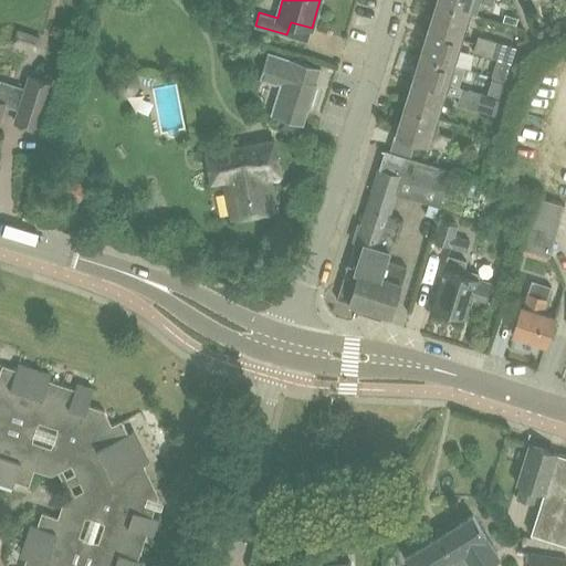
[(460,35),(467,12),(468,9),(438,0),(437,0),(429,27),(460,35)]
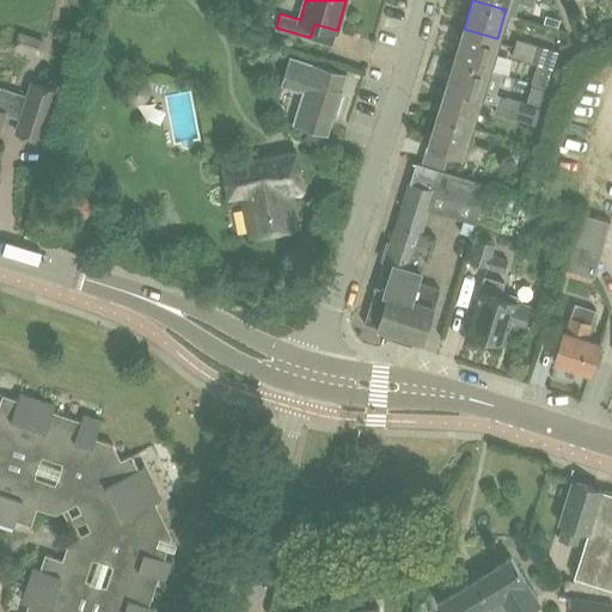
[(473,0),(506,10),(515,13),(519,0),(525,0),(533,2),(533,0),(473,0)]
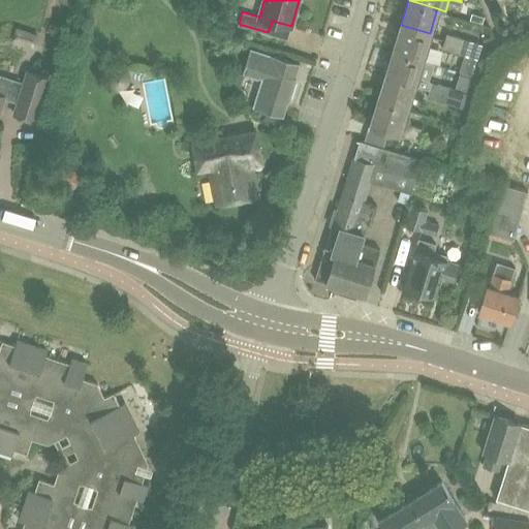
[(401,25),(394,49),(423,58),(430,33),(401,25)]
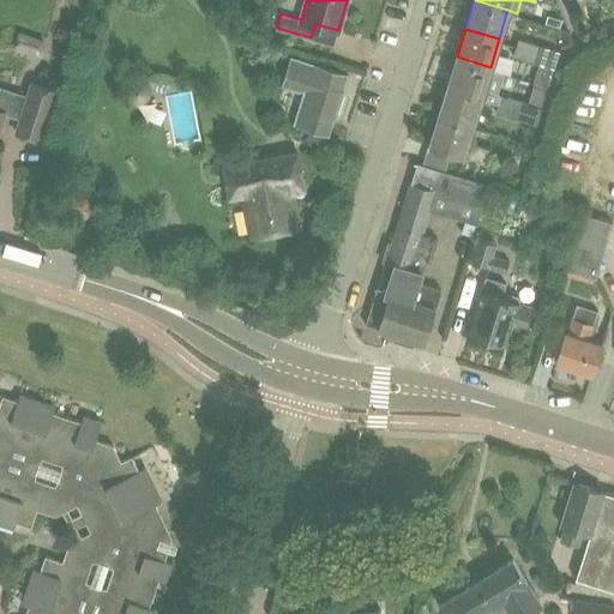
[(35,54),(41,55),(46,40),(18,31),(13,47),(19,49),(19,47),(36,52),(35,54)]
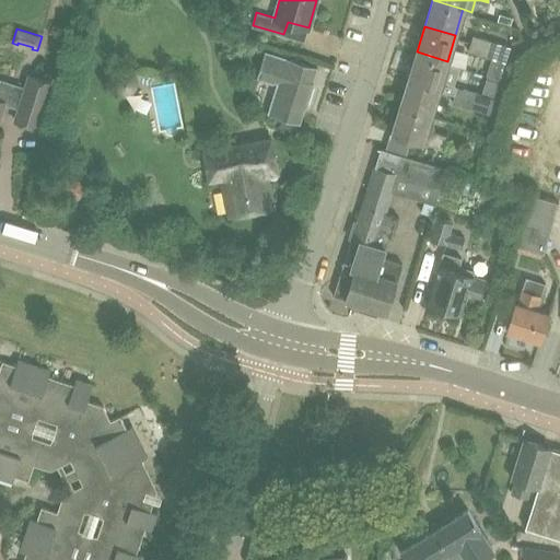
[(468,50),(487,56),(492,41),(473,34),(468,50)]
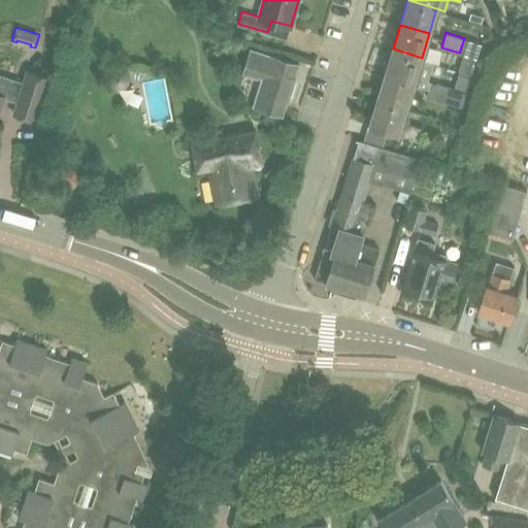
[(459,53),(477,58),(482,43),(464,38),(459,53)]
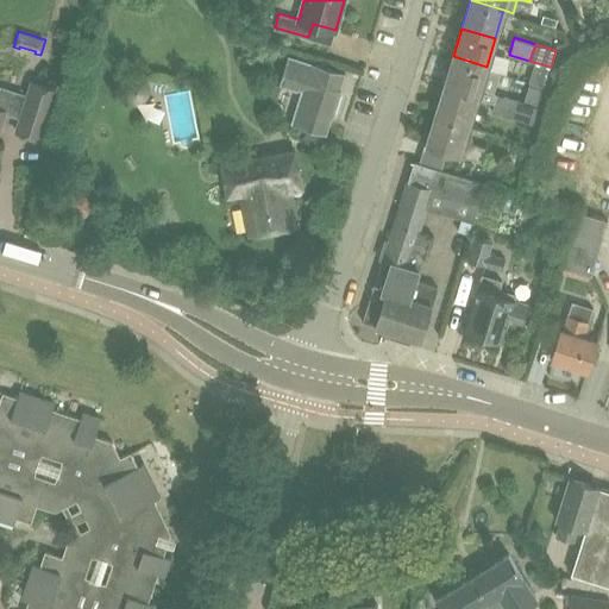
[(332,117),(333,117),(341,89),(340,89),(345,73),(288,55),(278,85),(300,92),(290,124),(326,135),(332,117)]
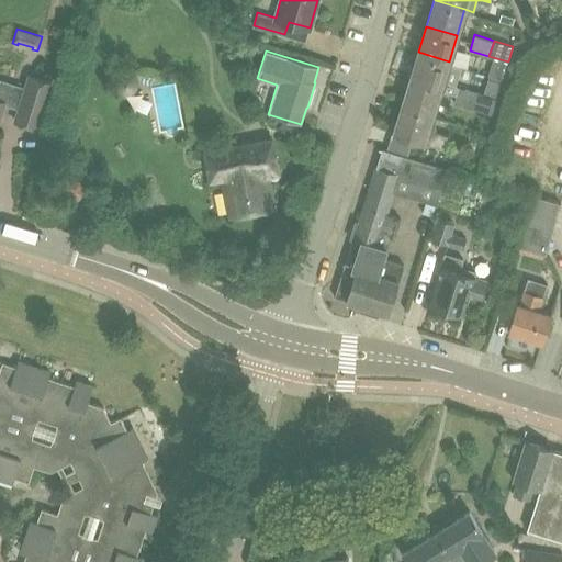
[(418,52),(411,78),(440,88),(439,91),(457,96),(454,103),(472,109),(478,92),(459,87),(458,87),(456,87),(461,67),(448,64),(449,62),(418,52)]
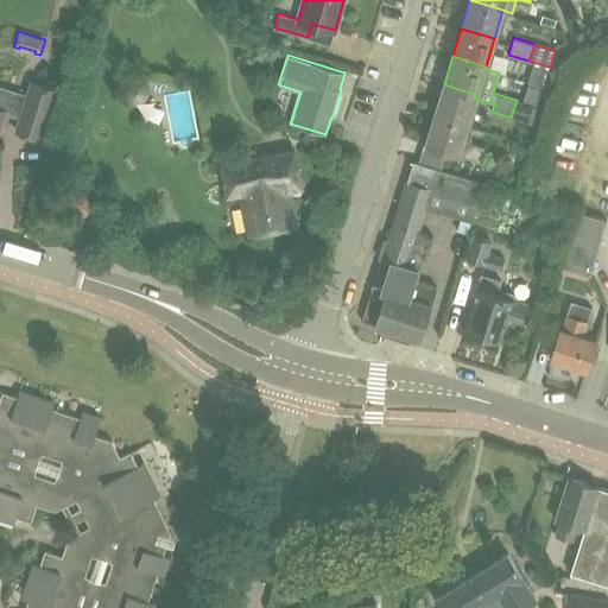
[(523,77),(514,58),(501,63),(510,82),(523,77)]
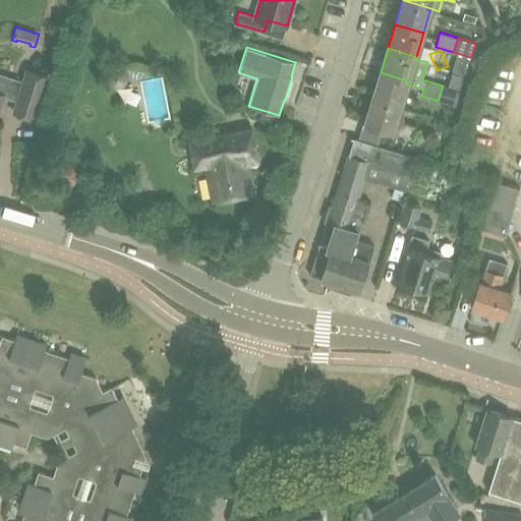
[(36,117),(41,118),(46,102),(41,100),(48,76),(27,69),(14,112),(35,118),(36,117)]
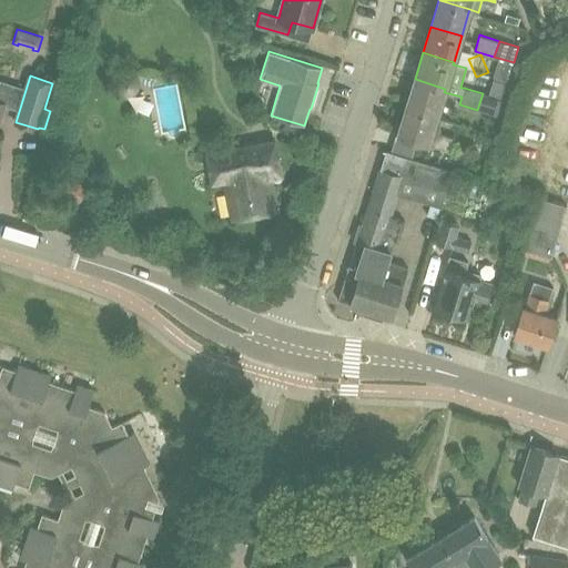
[(445,89),(415,79),(406,105),(437,115),(444,92),(445,89)]
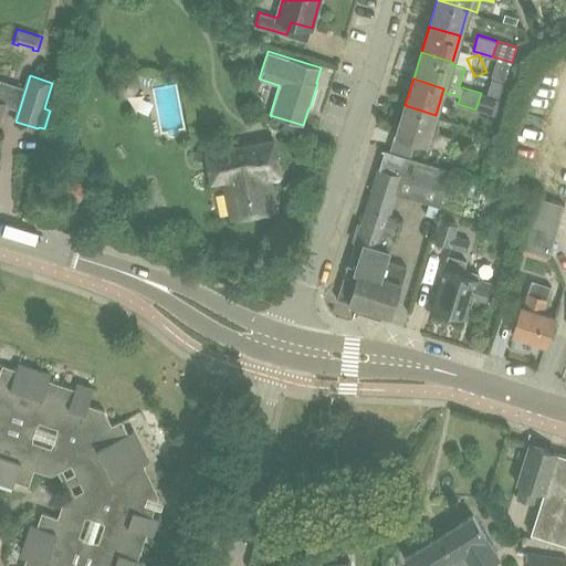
[(0,117),(10,85),(12,85),(12,84),(0,81),(0,82),(0,117)]
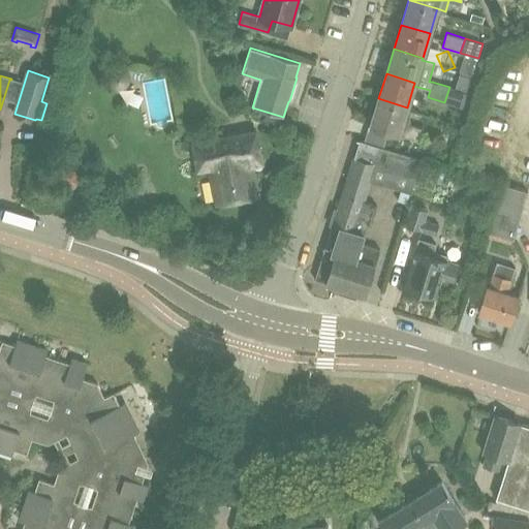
[(449,87),(444,102),(463,107),(467,93),(449,87)]
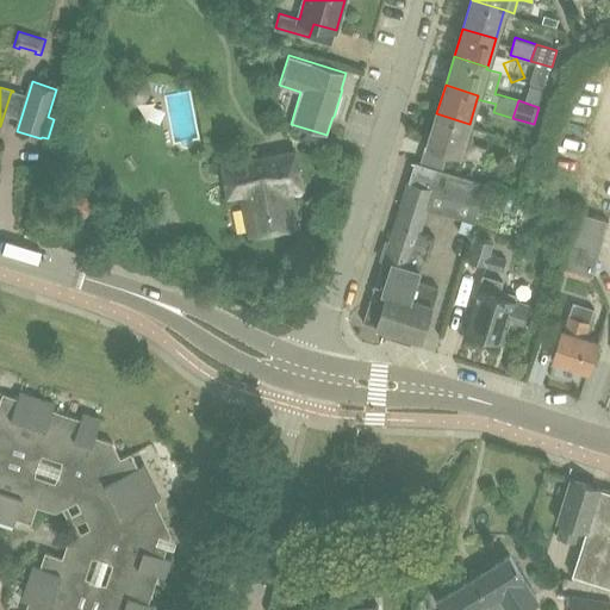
[(450,170),(456,172),(472,176),(478,157),(483,159),(487,145),(465,138),(470,124),(436,113),(428,143),(458,151),(450,170)]
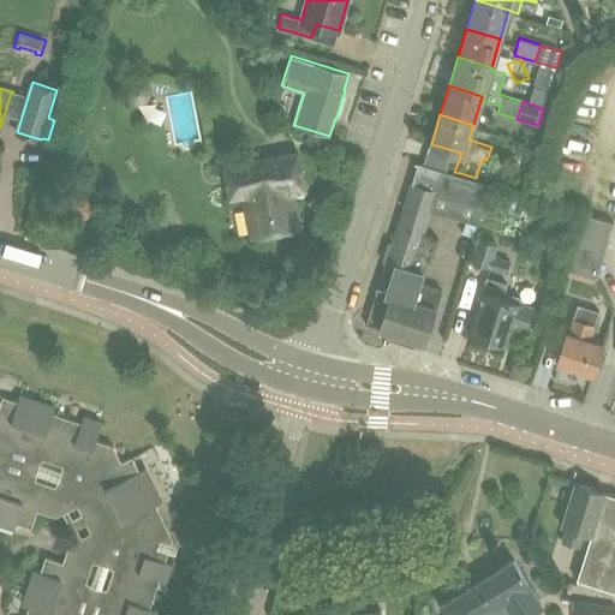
[(243,195),(251,238),(300,228),(293,191),(305,189),(298,151),(224,165),(230,197),(243,195)]
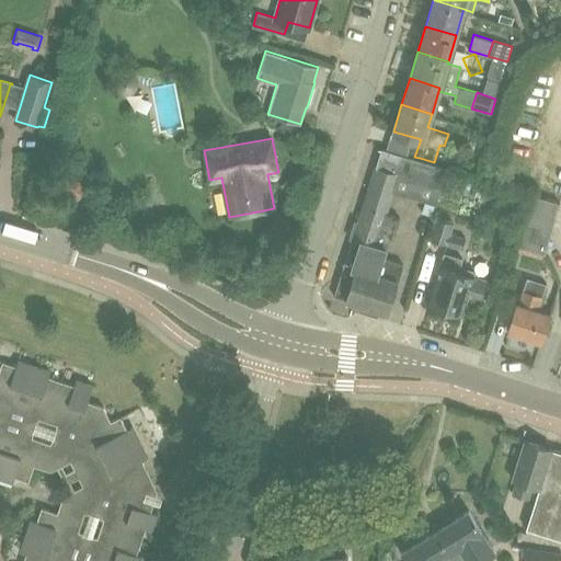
[(376,165),(370,181),(393,187),(392,191),(408,196),(420,158),(414,157),(414,158),(381,148),(376,165)]
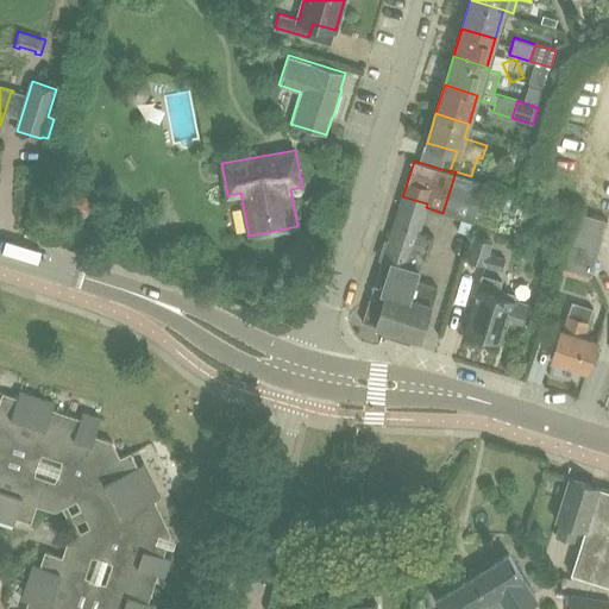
[(456,171),(443,213),(460,218),(457,230),(468,232),(471,221),(473,221),(485,183),(470,179),(471,176),(456,171)]
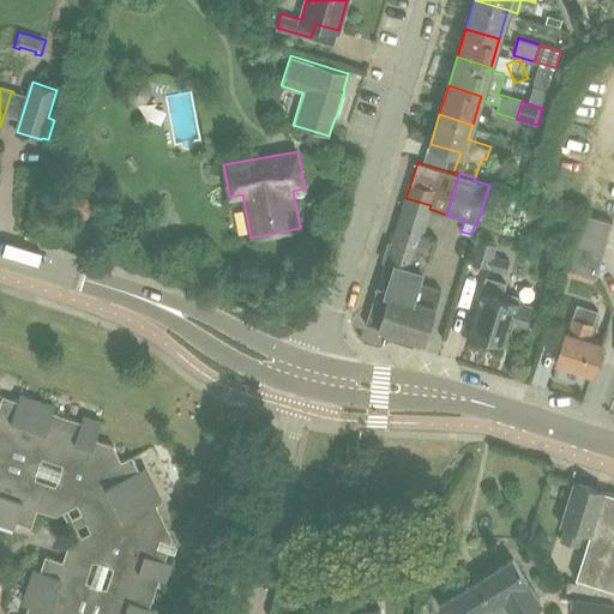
[(86,218),(92,200),(74,194),(68,212),(86,218)]
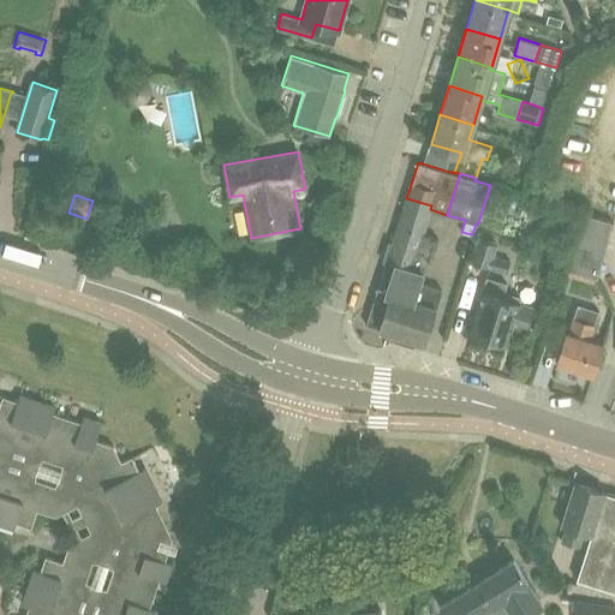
[(406,198),(405,203),(430,210),(430,209),(431,206),(406,198)]
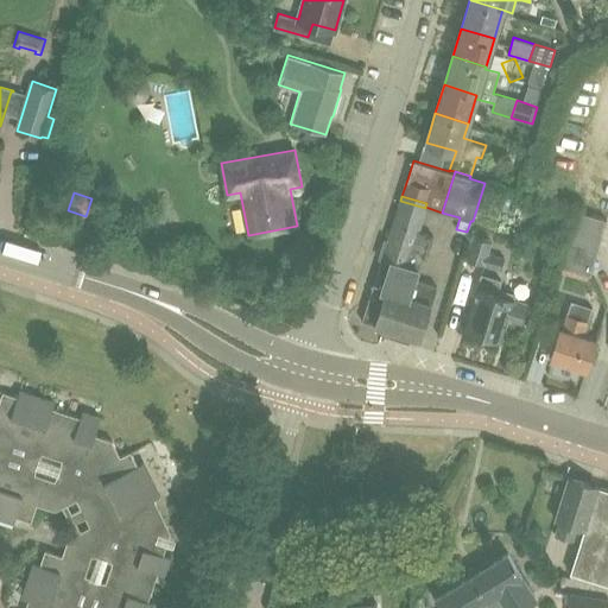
[(362,320),(391,329),(407,277),(405,276),(409,266),(407,265),(418,230),(425,208),(400,201),(386,245),(384,244),(379,258),(382,258),(362,320)]
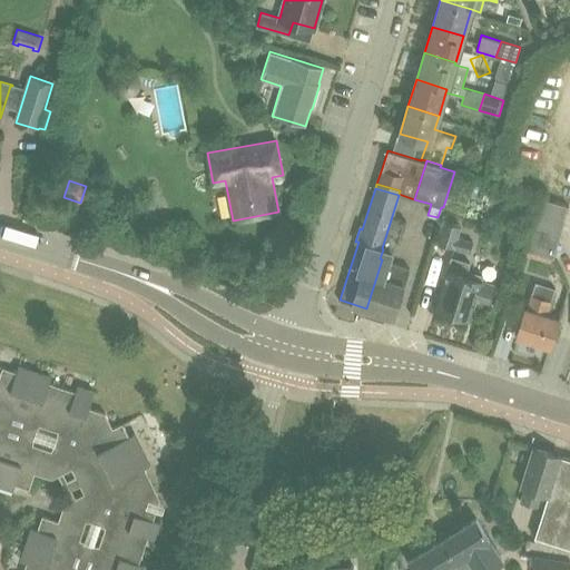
[(526,249),(553,257),(569,206),(541,197),(526,249)]
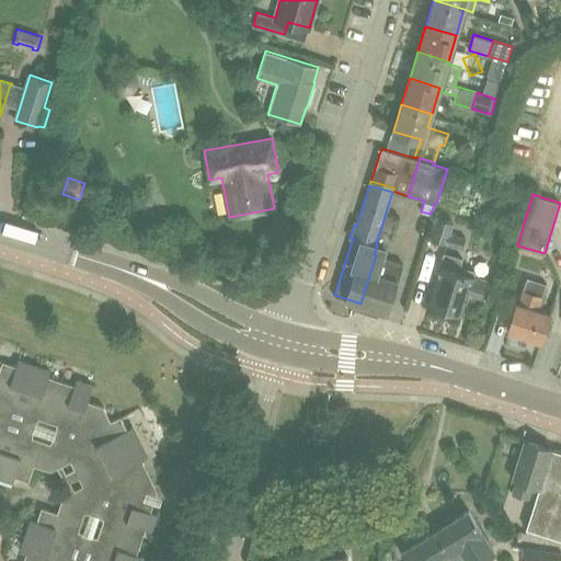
[(361,304),(387,312),(398,279),(397,279),(402,263),(385,258),(388,247),(387,247),(389,238),(393,239),(400,217),(386,213),(376,244),(377,245),(374,254),(376,255),(361,304)]
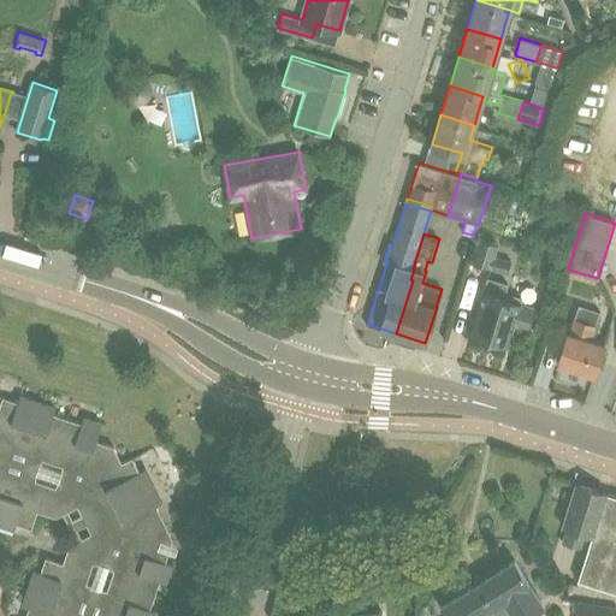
[(491,268),(507,273),(510,260),(496,255),(499,244),(479,237),(472,261),(491,268)]
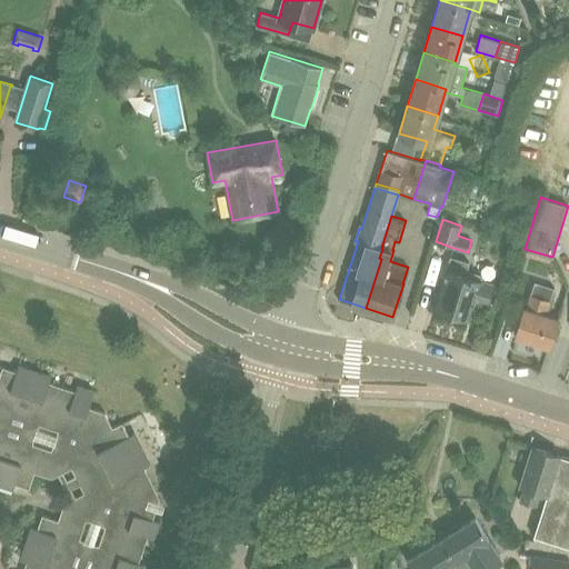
[(435,310),(468,320),(468,317),(469,317),(475,299),(487,303),(493,283),(466,275),(469,261),(450,256),(435,307),(436,307),(435,310)]
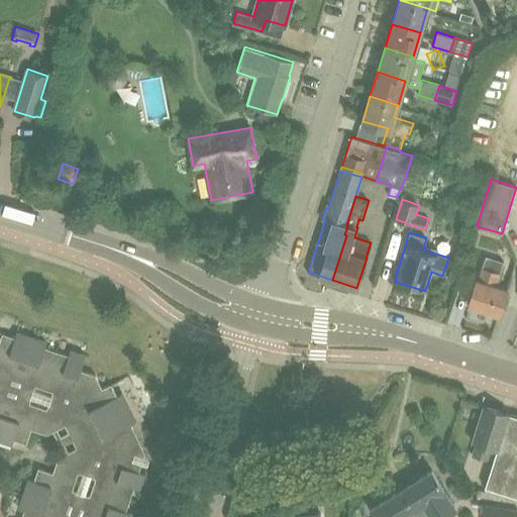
[(469,305),(499,314),(507,288),(496,284),(504,261),(486,255),(479,279),(477,278),(469,305)]
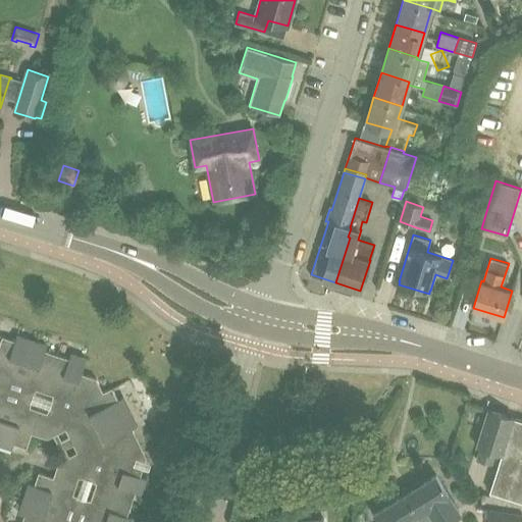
[(0,445),(12,449),(14,444),(27,448),(32,433),(48,438),(66,429),(71,440),(77,452),(59,461),(53,477),(39,472),(35,485),(30,483),(19,513),(24,515),(21,521),(131,521),(133,518),(127,516),(136,492),(141,493),(146,478),(145,478),(132,473),(137,458),(129,445),(139,440),(133,428),(138,425),(131,411),(123,398),(118,400),(112,387),(104,392),(97,378),(82,373),(87,359),(71,353),(69,359),(46,351),(47,345),(17,335),(15,341),(3,336),(0,344),(0,445)]
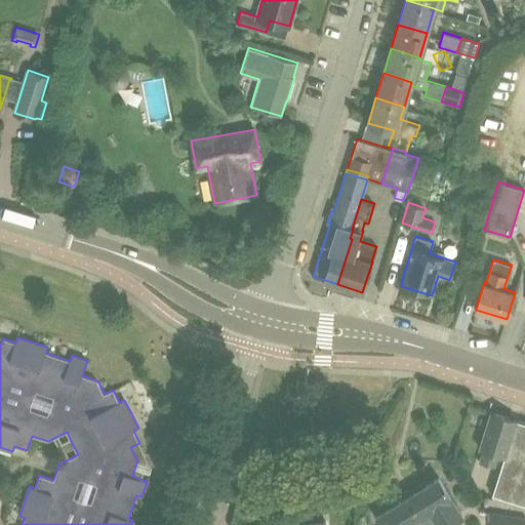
[(492,495),(524,505),(524,421),(491,412),(480,448),(484,449),(480,461),(495,467),(499,453),(505,454),(492,495)]
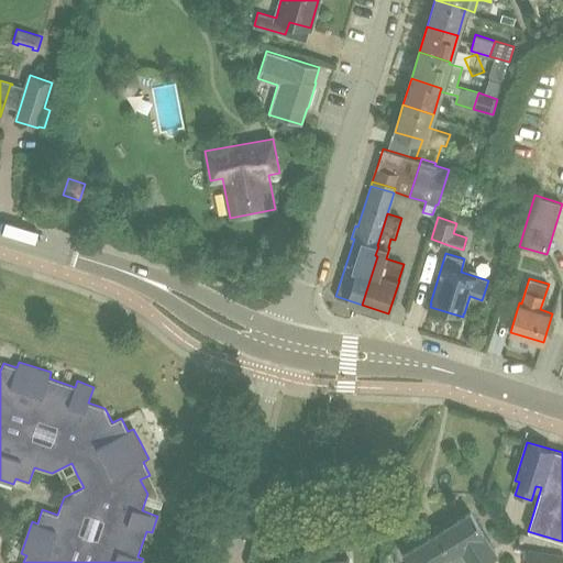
[(471,511),(437,532),(454,562),(484,562),(498,554),(494,548),(471,511)]
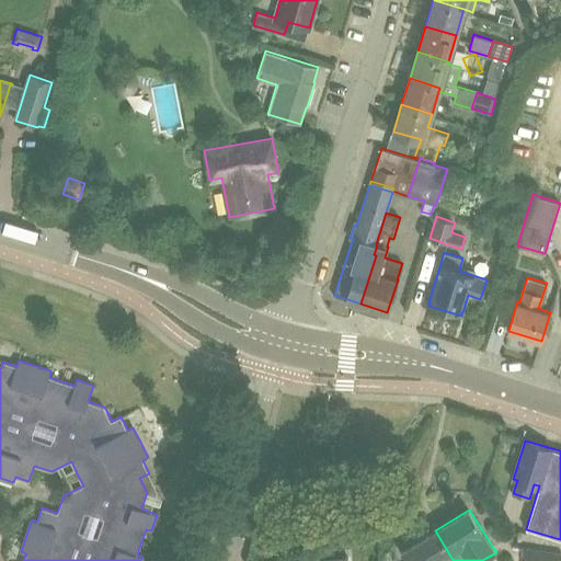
[(401,551),(407,560),(453,560),(435,530),(401,551)]
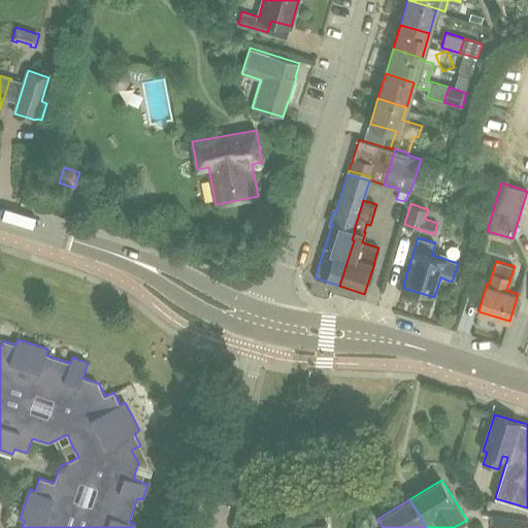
[(527,527),(527,520),(495,515),(492,527),(527,527)]
